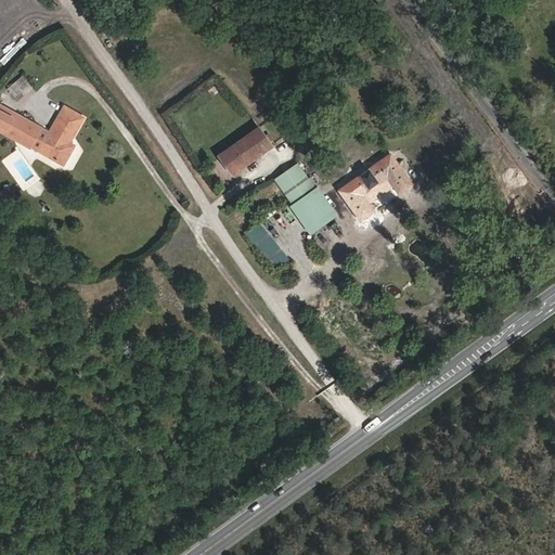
[(31,86),(23,75),(5,89),(14,100),(31,86)]
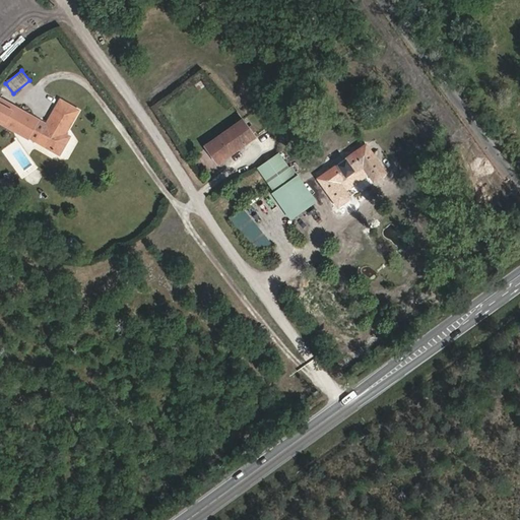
[(232,90),(239,98),(244,90),(237,84),(232,90)]
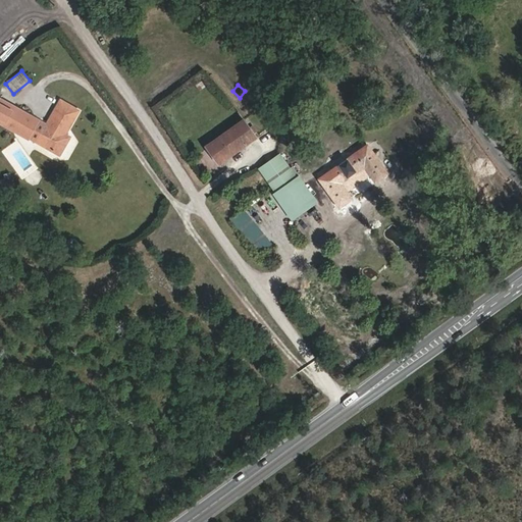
[(76,111),(59,101),(35,142),(58,155),(68,138),(63,135),(76,111)]
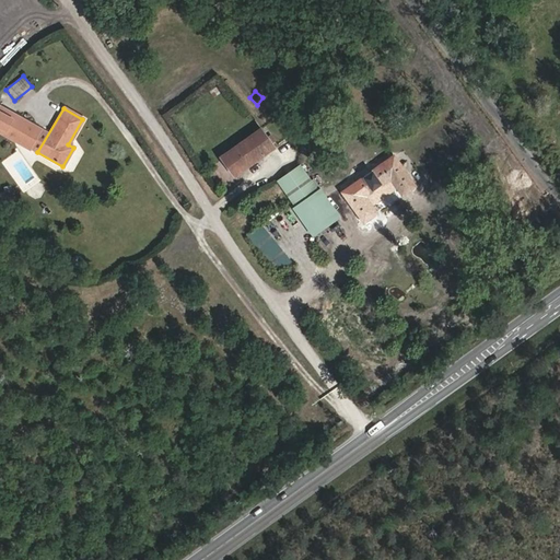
[(278,148),(264,128),(221,156),(235,176),(278,148)]
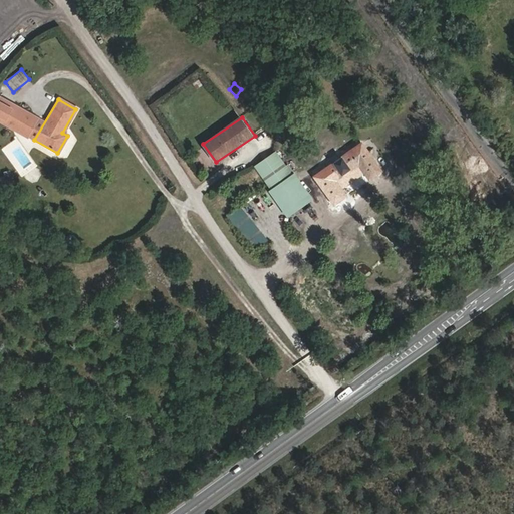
[(384,170),(363,140),(314,175),(335,205),(350,195),(340,180),(359,165),(369,180),(384,170)]
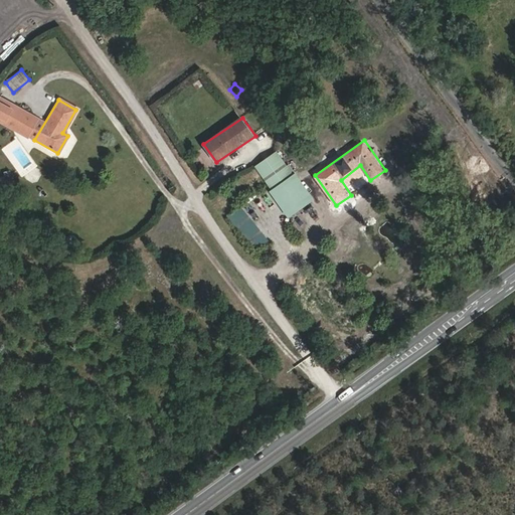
[(296,176),(277,150),(254,165),(273,193),(296,176)]
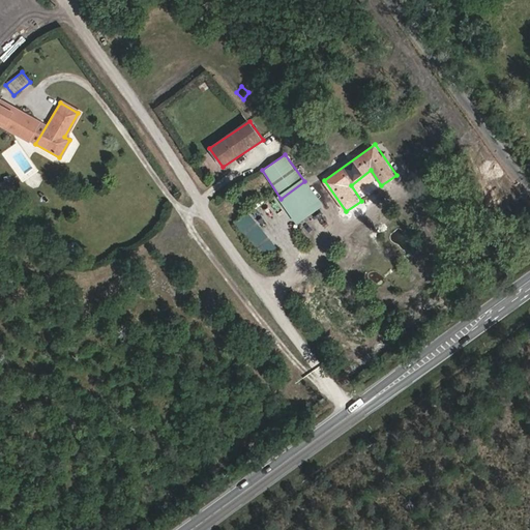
[(268,234),(242,199),(228,207),(254,244),(268,234)]
